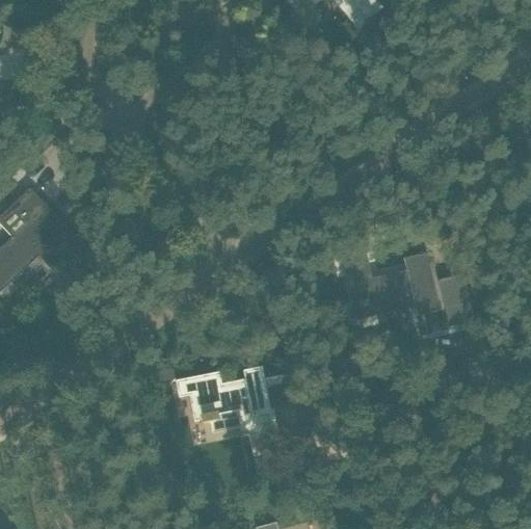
[(287,0),(301,17),(319,0),(334,0),(360,28),(382,6),(376,0),(287,0)]
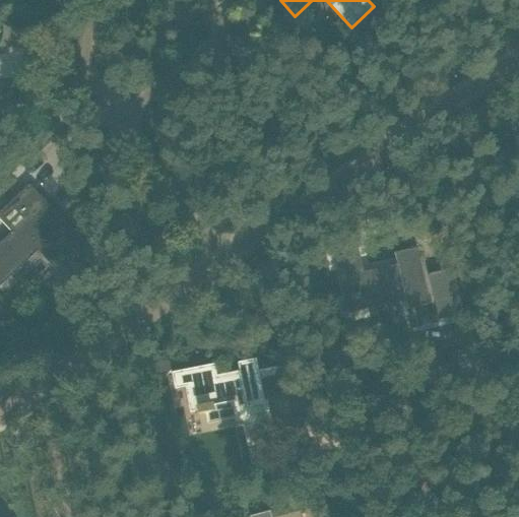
[(0,164),(0,179),(1,180),(17,166),(9,156),(0,164)]
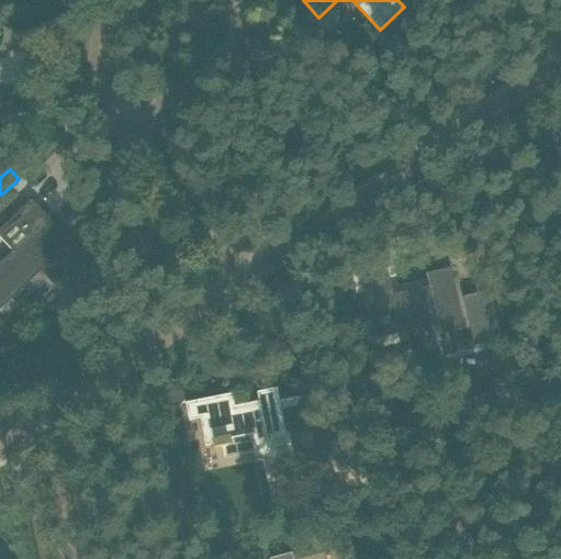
[(0,260),(0,306),(43,267),(70,297),(68,298),(69,299),(100,269),(32,198),(0,227),(0,231),(14,247),(0,260)]
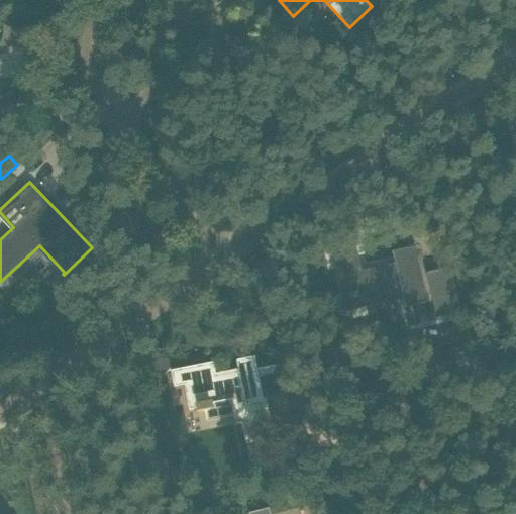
[(354,250),(335,255),(344,295),(364,291),(367,300),(384,296),(383,292),(401,287),(405,301),(410,300),(422,297),(409,245),(392,250),(396,270),(378,274),(376,269),(359,273),(354,250)]
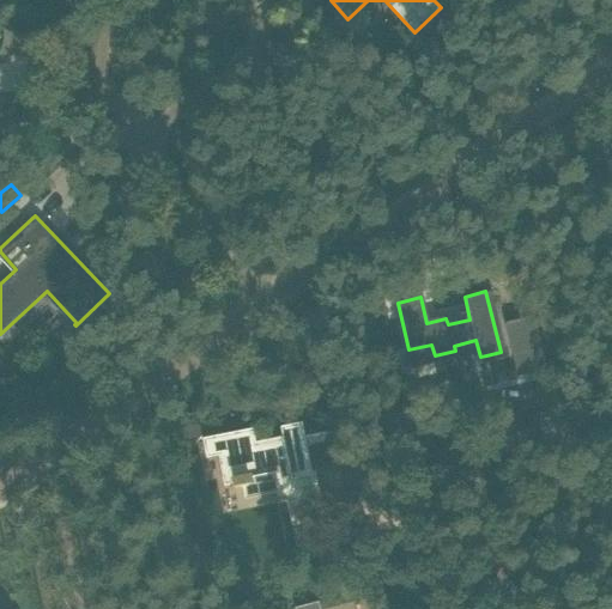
[(203,437),(206,456),(222,452),(222,457),(219,458),(224,483),(232,482),(234,483),(249,481),(249,479),(273,474),(277,495),(313,488),(310,474),(311,474),(302,421),(280,425),(283,438),(256,444),(253,426),(203,437)]
